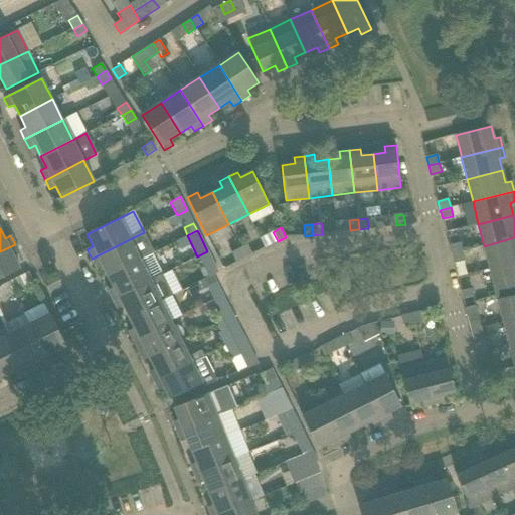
[(144,232),(92,259),(97,268),(103,265),(108,276),(152,253),(154,252),(144,232)]
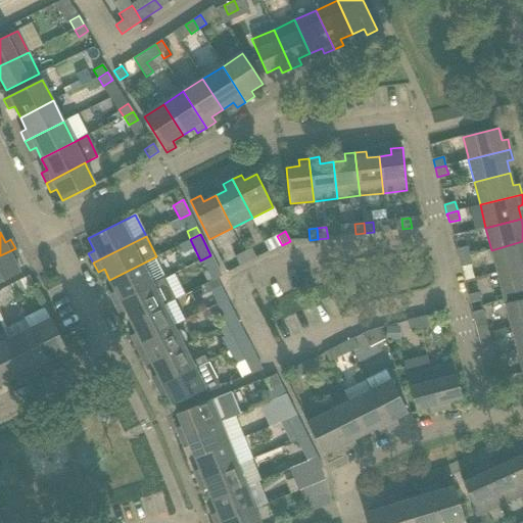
[(522,241),(491,250),(496,273),(522,266),(522,241)]
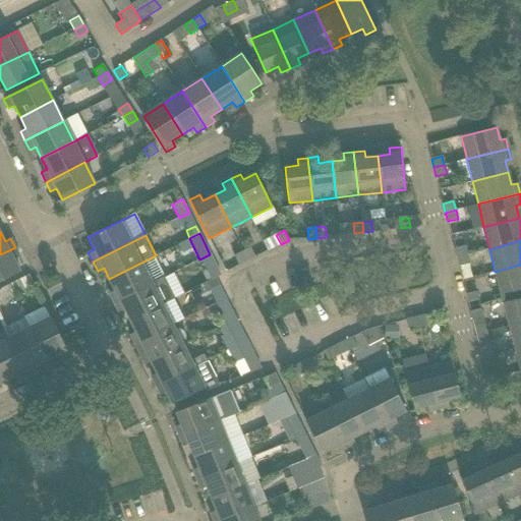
[(465,245),(454,248),(457,257),(467,254),(465,245)]
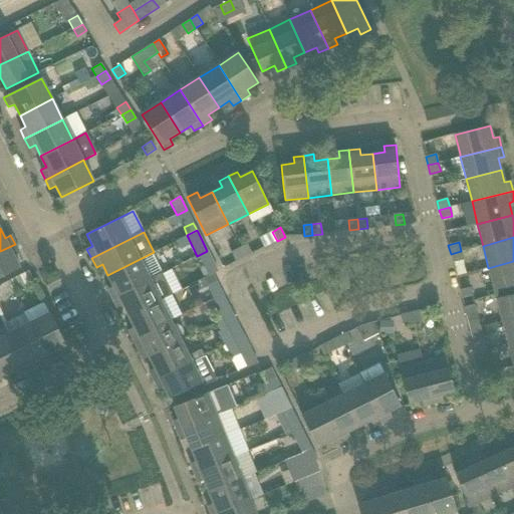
[(20,254),(15,244),(0,251),(0,277),(20,268),(14,256),(20,254)]
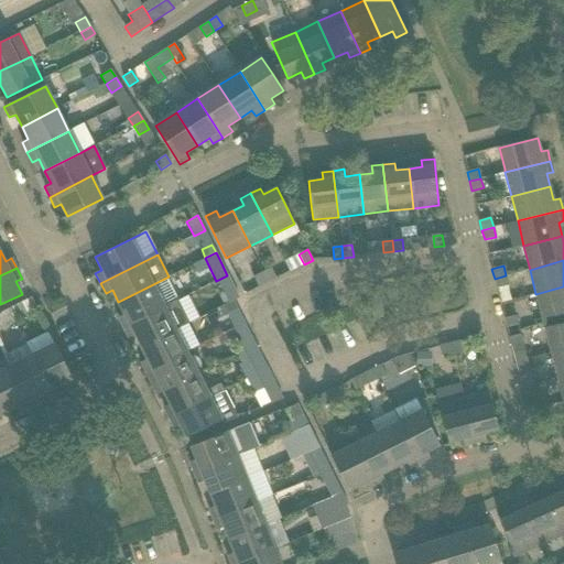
[(271,268),(263,272),(269,282),(277,278),(271,268)]
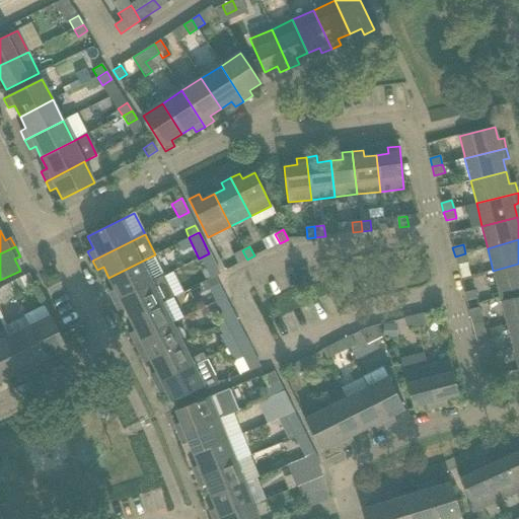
[(247,260),(242,250),(233,254),(238,265),(247,260)]
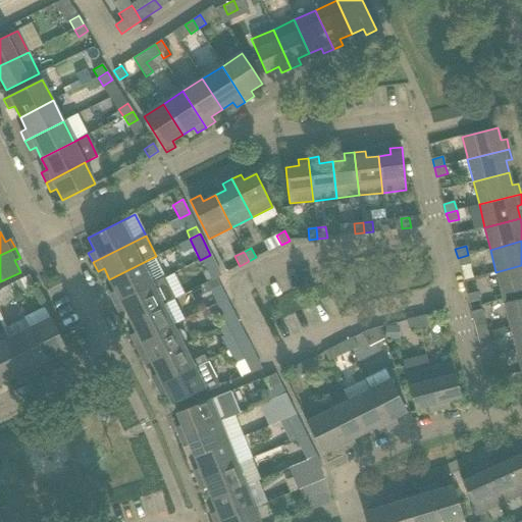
[(470,264),(468,255),(458,258),(460,267),(470,264)]
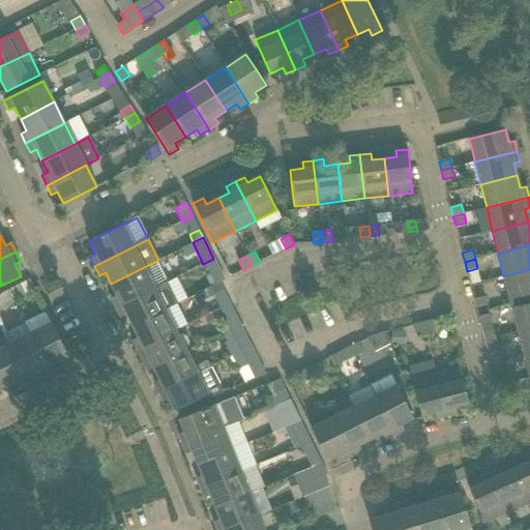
[(154,289),(167,282),(156,261),(111,284),(117,295),(111,298),(116,308),(154,289)]
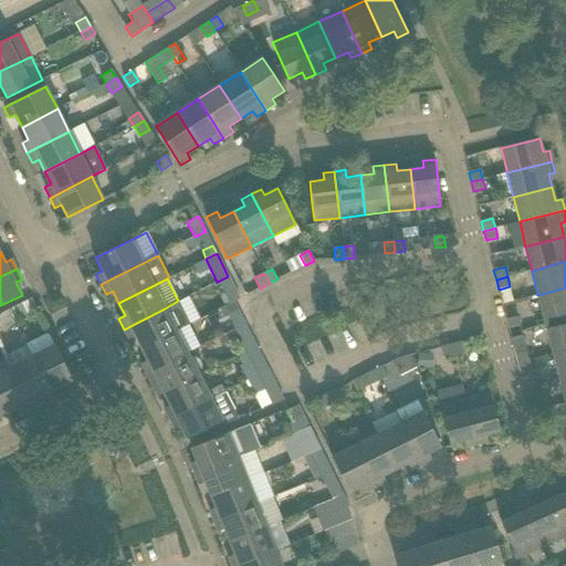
[(565,287),(537,295),(544,320),(565,314),(565,287)]
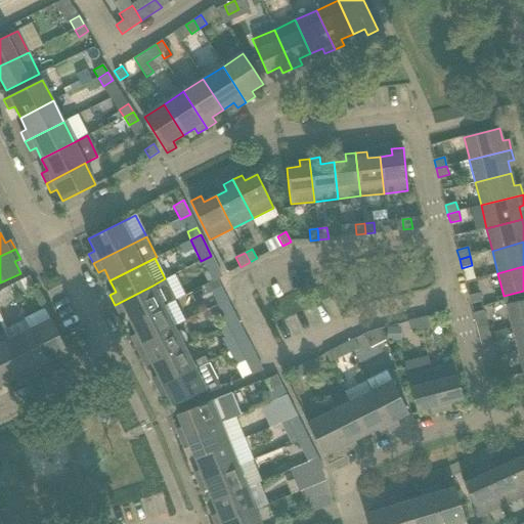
[(222,276),(218,268),(208,273),(212,280),(212,281),(216,279),(222,276)]
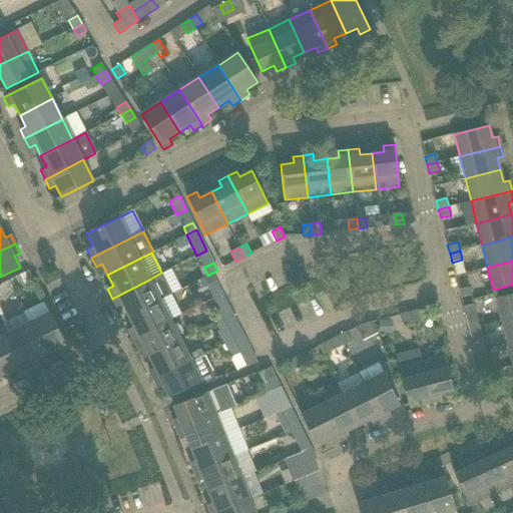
[(12,291),(33,280),(28,271),(7,282),(12,291)]
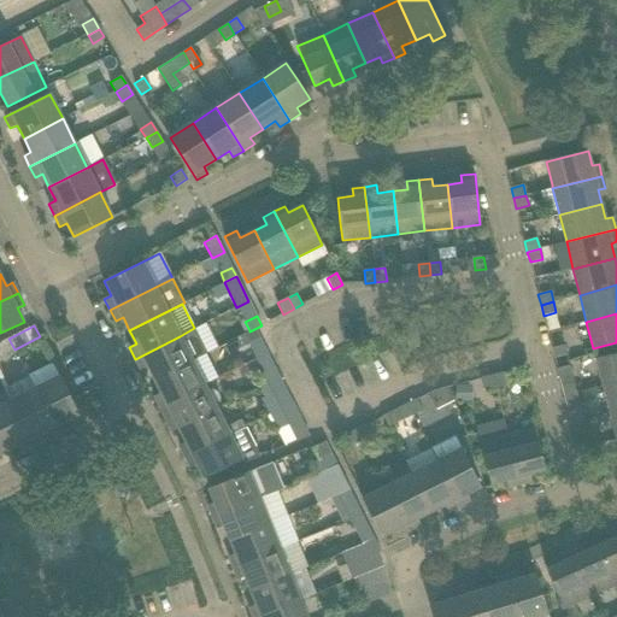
[(207,353),(194,328),(180,336),(135,359),(140,370),(147,366),(154,380),(193,360),(207,353)]
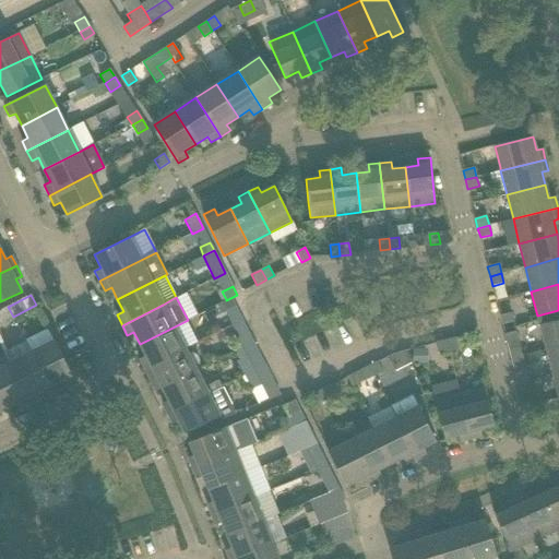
[(235,307),(230,298),(226,300),(226,299),(219,302),(224,312),(235,307)]
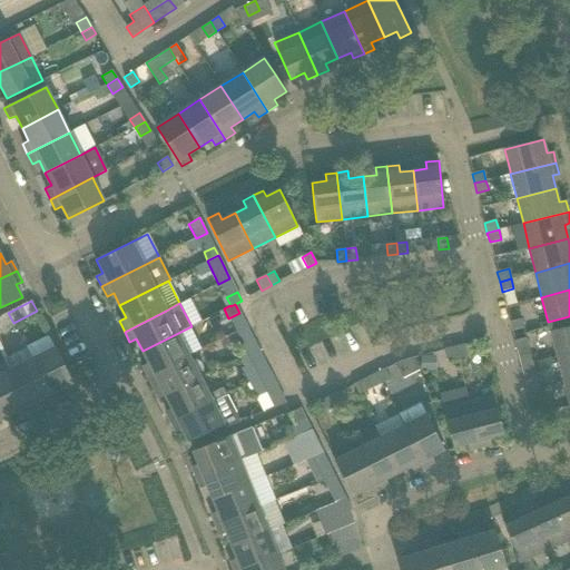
[(0,330),(13,323),(8,313),(0,316),(0,330)]
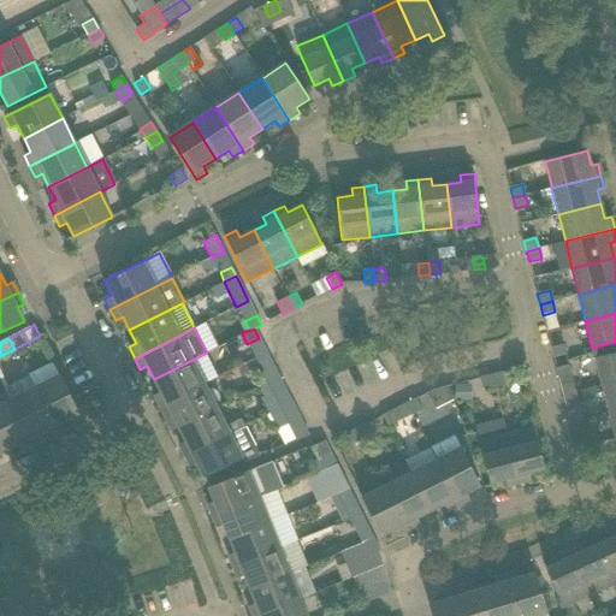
[(563,344),(551,348),(554,359),(566,355),(563,344)]
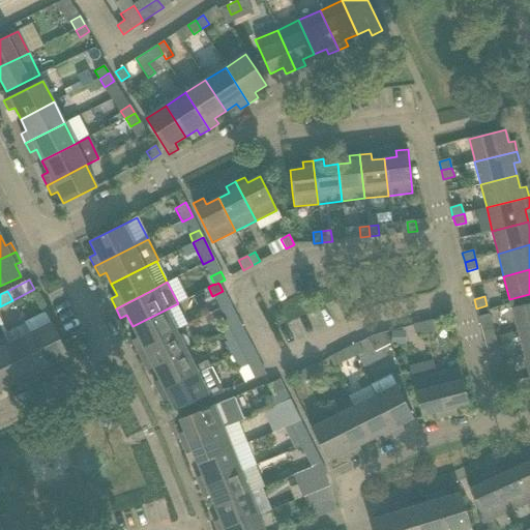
[(529,303),(511,308),(518,331),(529,328),(529,303)]
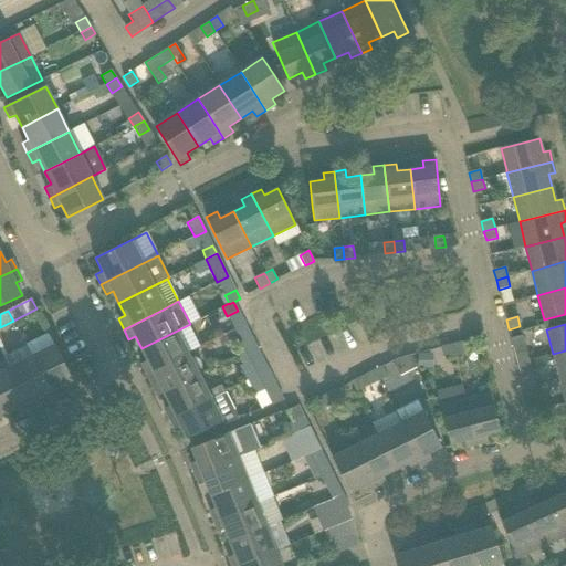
[(188,353),(177,331),(142,348),(147,360),(142,364),(146,374),(188,353)]
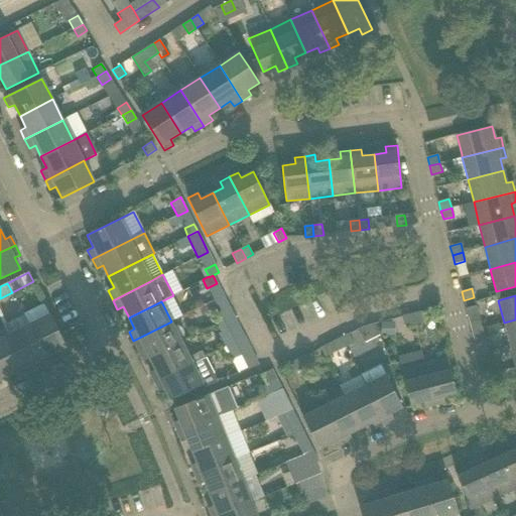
[(476,305),(466,308),(469,316),(479,314),(476,305)]
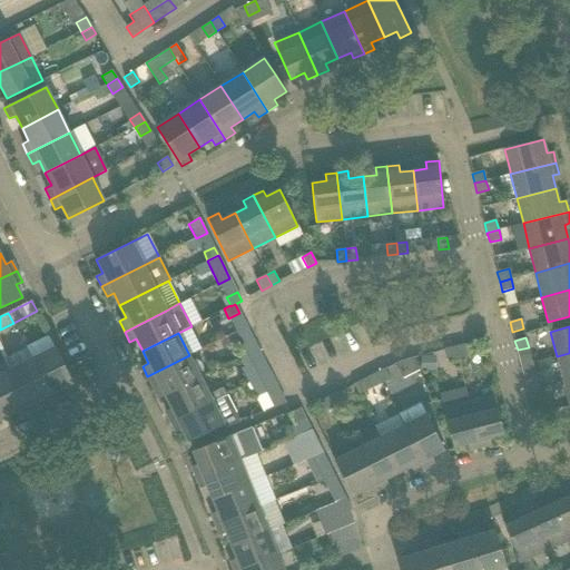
[(254,340),(254,341),(243,345),(247,355),(258,350),(254,340)]
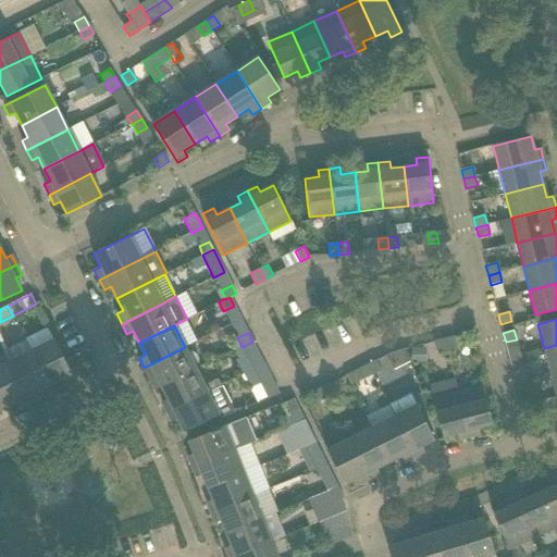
[(456,347),(454,336),(444,338),(447,349),(456,347)]
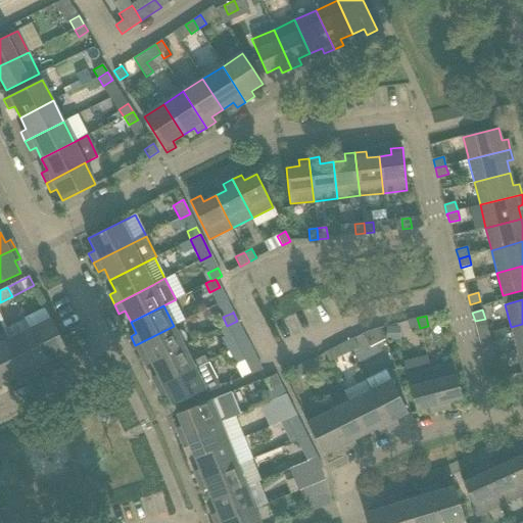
[(420,328),(417,318),(408,321),(411,330),(420,328)]
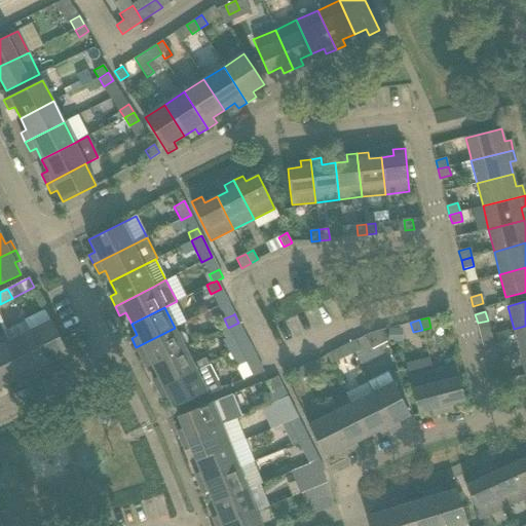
[(70,359),(50,321),(29,331),(46,364),(58,359),(61,364),(70,359)]
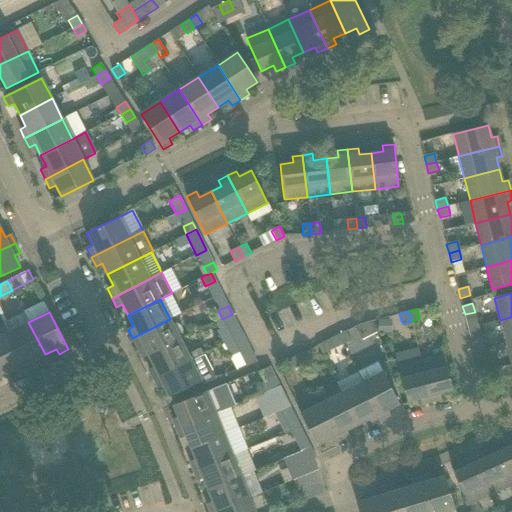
[(45,354),(28,322),(23,313),(3,323),(8,332),(27,370),(36,365),(34,360),(45,354)]
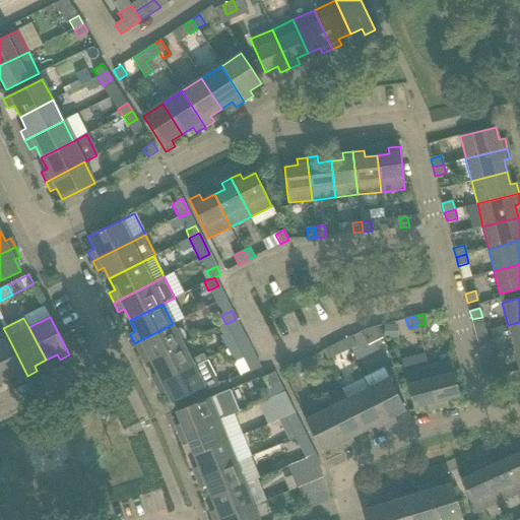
[(240,327),(236,319),(225,324),(219,327),(223,335),(220,336),(226,349),(246,339),(240,327)]
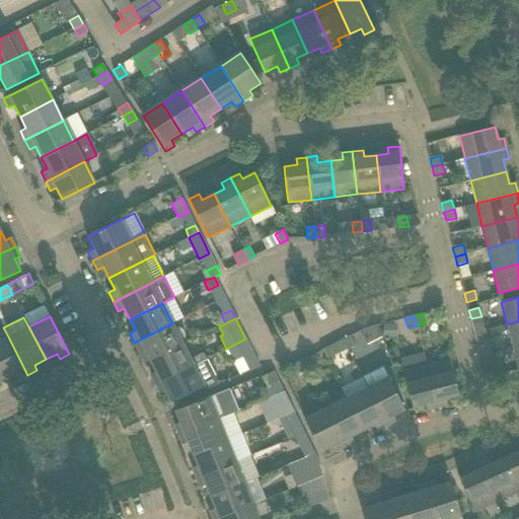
[(518,321),(507,324),(513,347),(518,345),(518,321)]
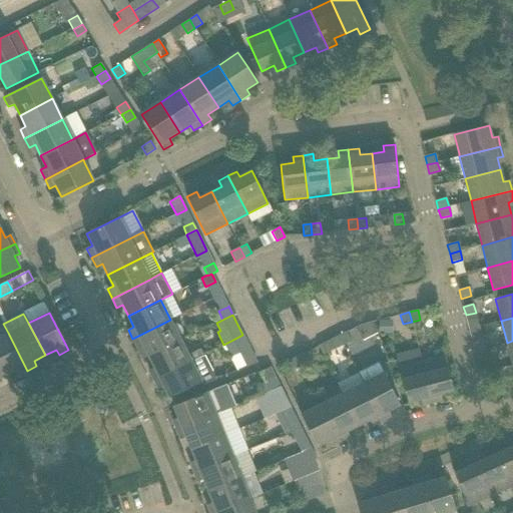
[(180,341),(179,338),(182,336),(183,331),(181,327),(177,324),(173,326),(170,320),(132,339),(137,348),(143,346),(148,357),(180,341)]
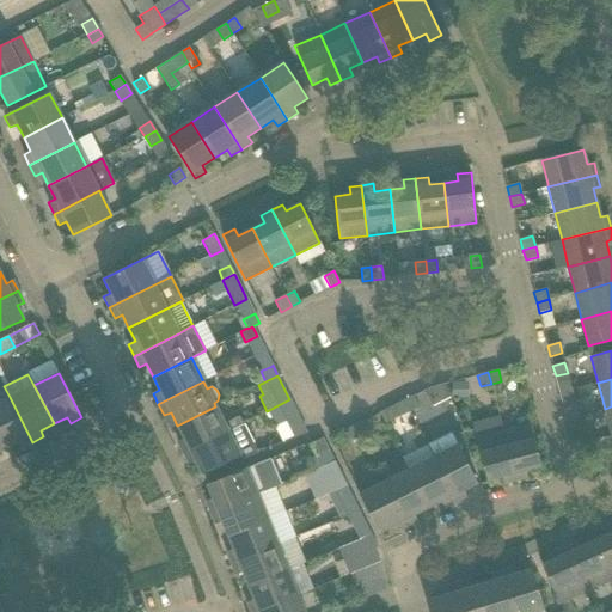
[(418,407),(414,396),(404,401),(409,411),(418,407)]
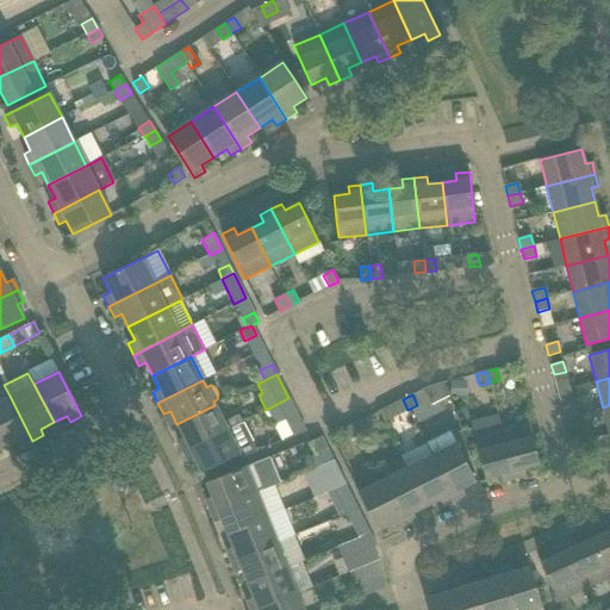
[(32,441),(10,396),(0,400),(0,437),(5,447),(18,440),(22,447),(32,441)]
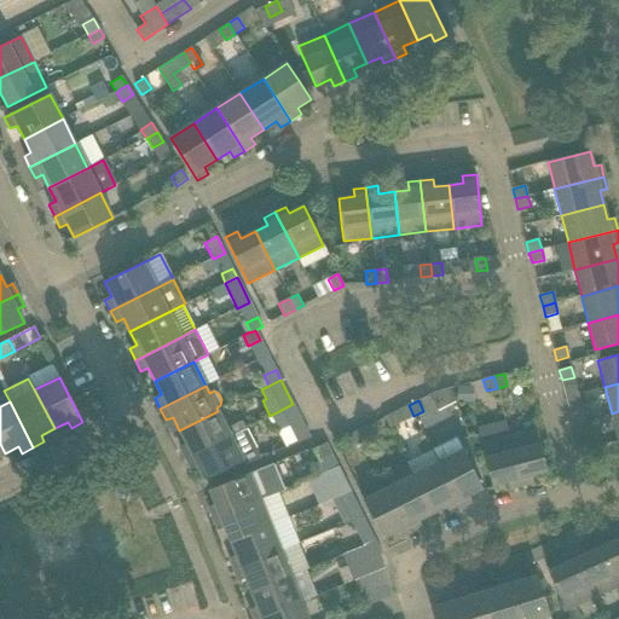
[(301,418),(293,404),(270,416),(277,431),(290,423),(299,443),(310,438),(301,418)]
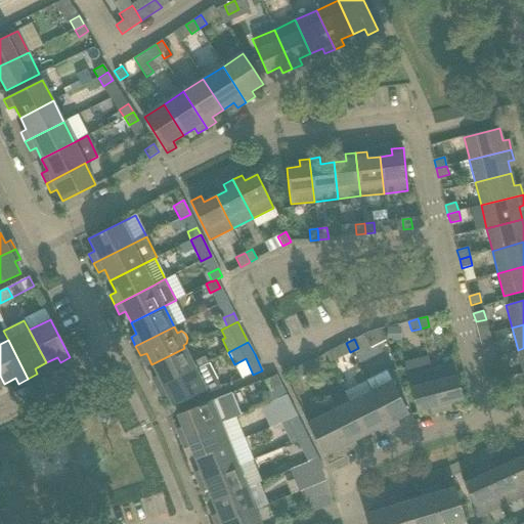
[(350,352),(346,343),(338,347),(342,356),(350,352)]
